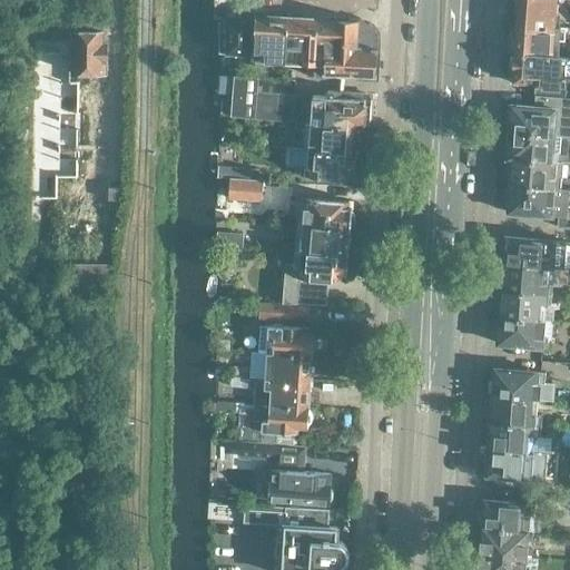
[(554,0),(514,0),(516,3),(517,8),(516,23),(553,27),(554,0)]
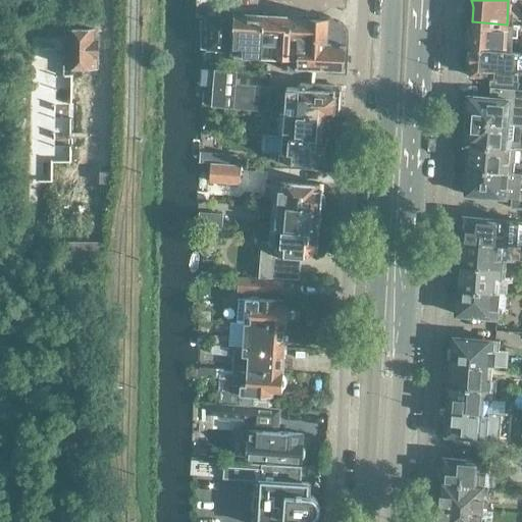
[(261,55),(263,15),(236,14),(235,20),(233,53),(261,55)]
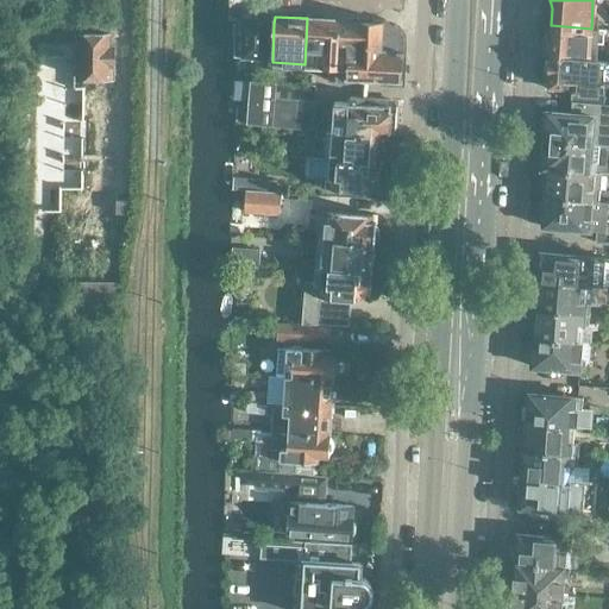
[(337,67),(338,20),(307,18),(305,64),(337,67)]
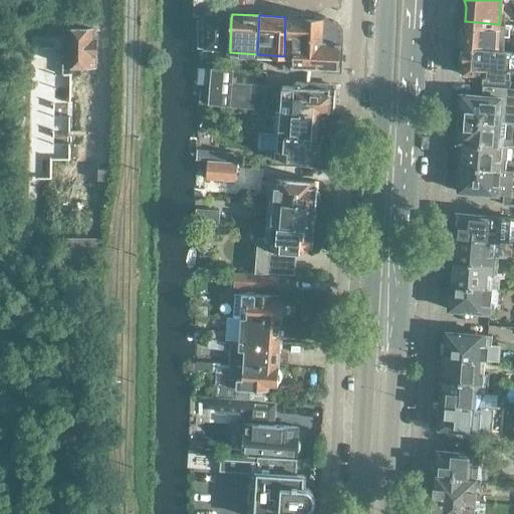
[(226,48),(226,22),(226,16),(205,16),(206,48),(226,48)]
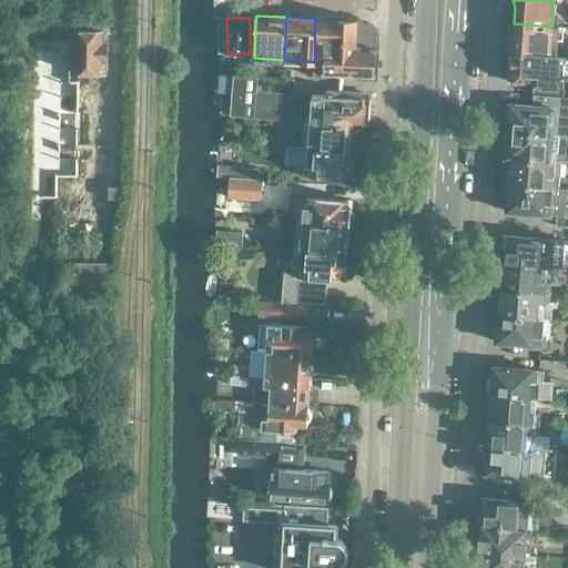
[(336,20),(315,19),(314,62),(313,78),(324,78),(324,74),(324,50),(342,51),(342,41),(376,42),(376,32),(371,26),(363,21),(354,21),(354,19),(336,18),(336,20)]
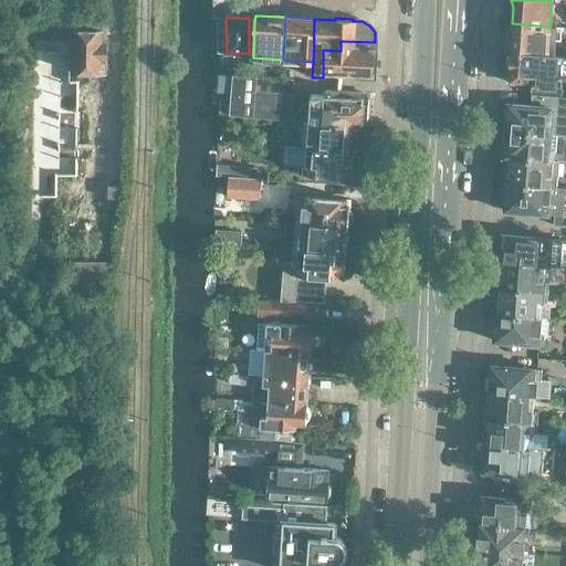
[(556,27),(549,27),(512,23),(511,38),(509,41),(509,44),(511,49),(510,52),(558,56),(558,54),(554,53),(556,27)]
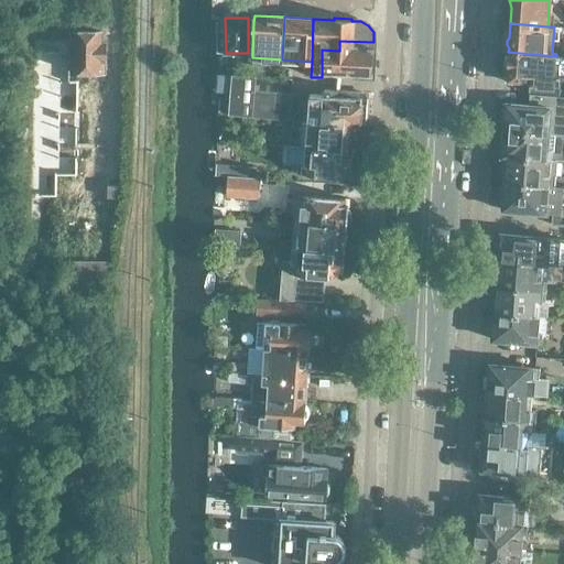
[(105,42),(101,42),(101,32),(73,32),(72,72),(74,72),(74,95),(102,95),(102,72),(105,72),(105,42)]
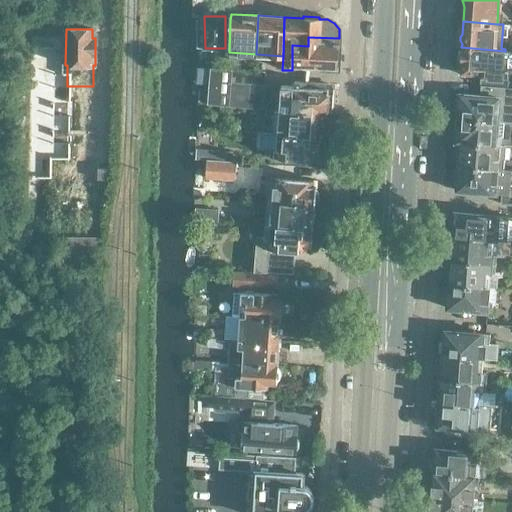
[(338,51),(337,50),(336,50),(337,46),(339,46),(339,38),(308,37),(308,46),(292,45),(292,67),(336,69),(337,53),(338,53),(338,52),(338,51)]
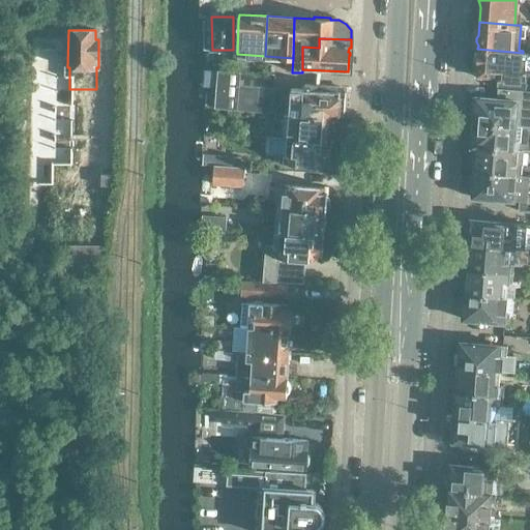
[(529,54),(523,54),(523,53),(477,49),(477,56),(474,58),(473,62),(474,62),(476,64),(476,77),(498,79),(498,88),(525,90),(525,69),(529,69),(529,54)]
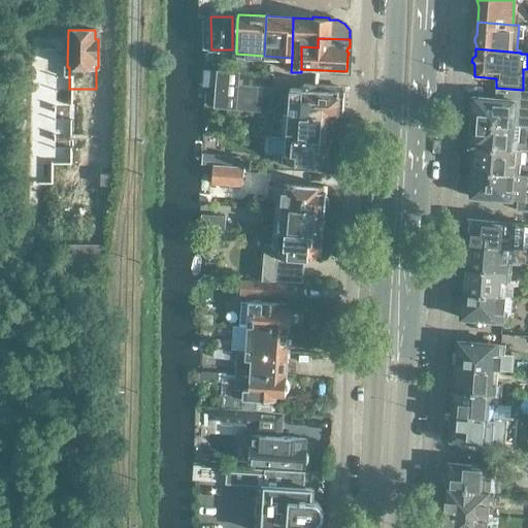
[(218,71),(215,107),(271,111),(274,75),(218,71)]
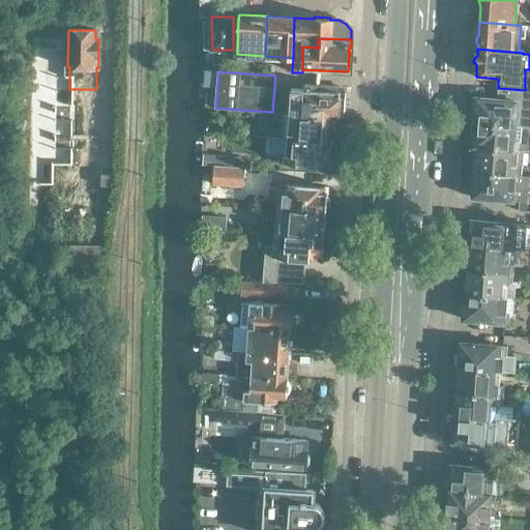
[(344,115),(346,99),(339,98),(340,87),(320,85),(319,85),(304,84),(303,90),(292,90),(290,114),(333,117),(336,117),(337,117),(337,116),(345,116),(345,115),(344,115)]
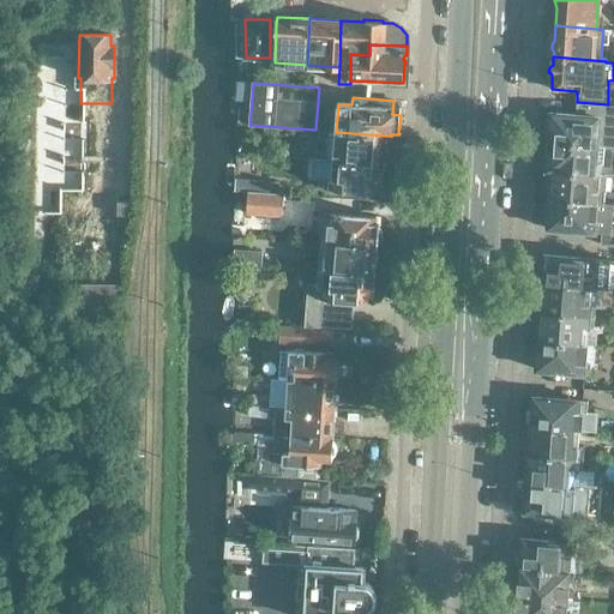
[(613,104),(608,104),(577,102),(576,114),(551,112),(548,143),(606,146),(613,146),(613,104)]
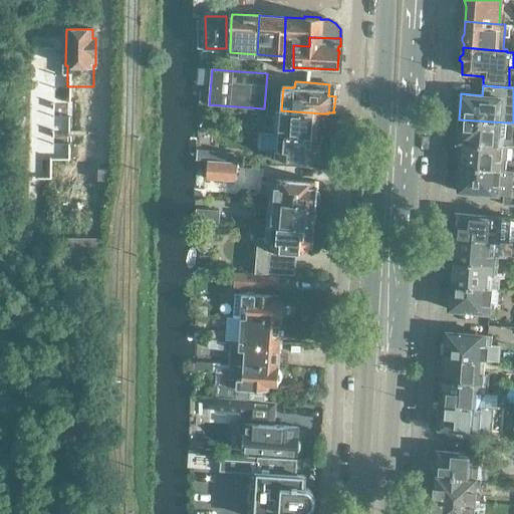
[(321,138),(323,113),(281,110),(279,135),(321,138)]
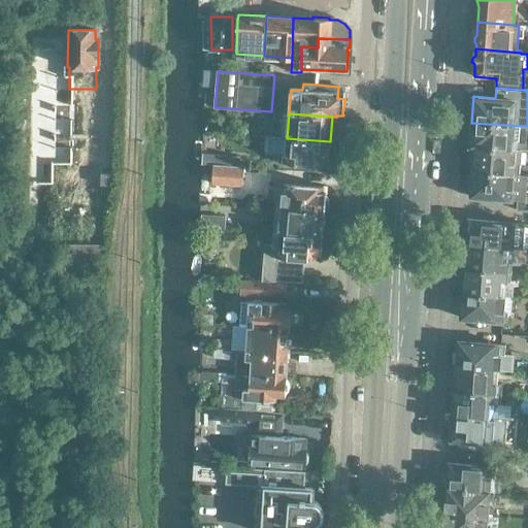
[(520,140),(521,126),(471,123),(469,146),(474,146),(517,151),(518,139),(520,140)]
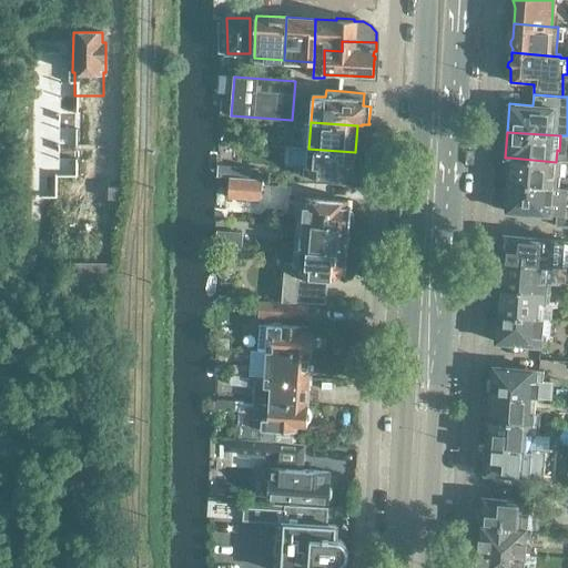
[(355,154),(355,152),(308,149),(307,165),(301,165),(300,175),(350,178),(350,171),(353,172),(354,169),(357,165),(357,159),(355,154)]
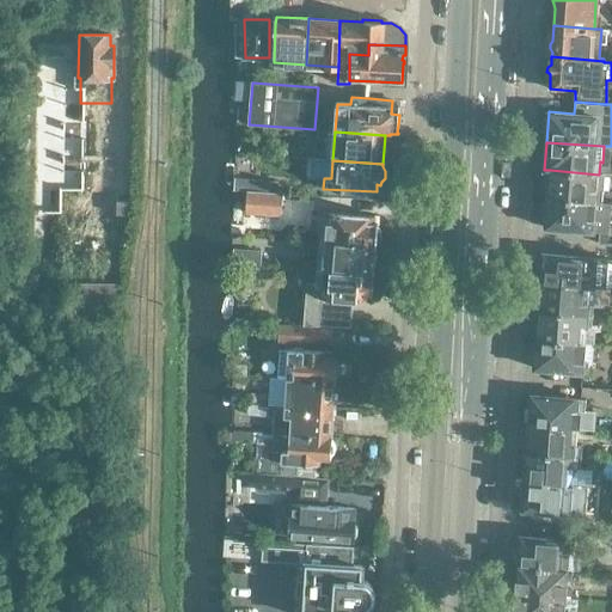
[(605,175),(599,175),(550,170),(548,199),(593,202),(593,200),(603,200),(605,175)]
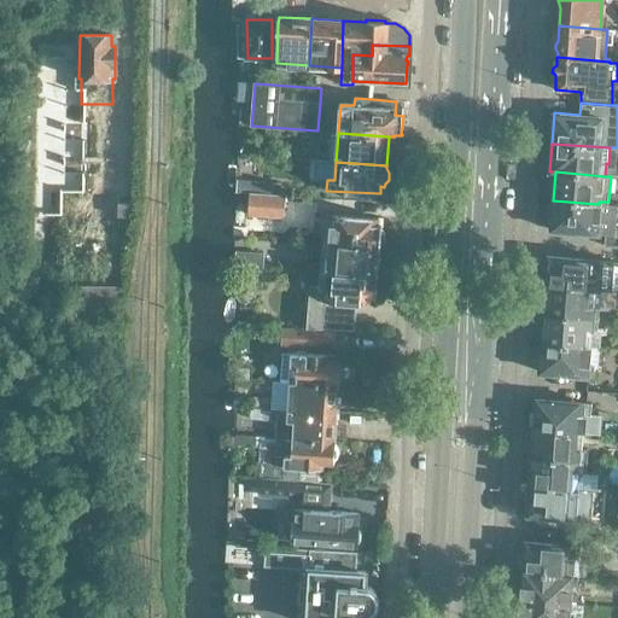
[(257,182),(257,193),(280,194),(281,184),(257,182)]
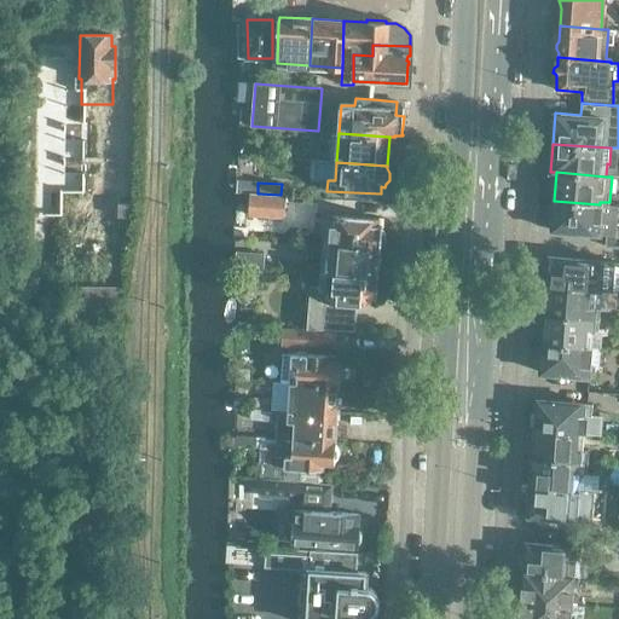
[(284,218),(285,196),(250,194),(249,214),(284,218)]
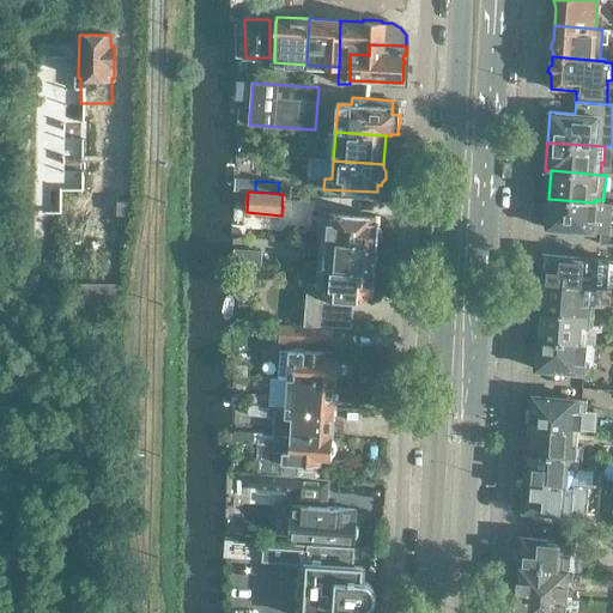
[(593,219),(594,202),(548,199),(546,228),(600,232),(601,220),(593,219)]
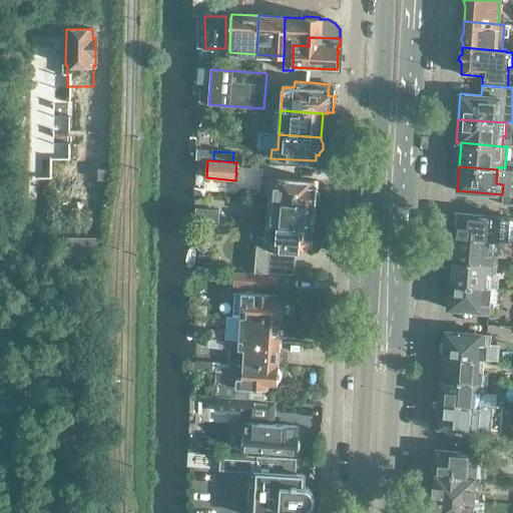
[(269,187),(268,201),(315,205),(316,202),(319,199),(319,193),(317,189),(317,186),(314,186),(314,180),(275,177),(274,187),(269,187)]
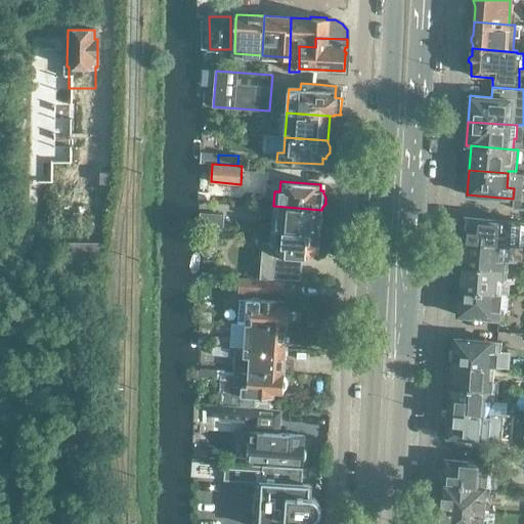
[(319,233),(321,210),(273,206),(270,229),(276,229),(319,233)]
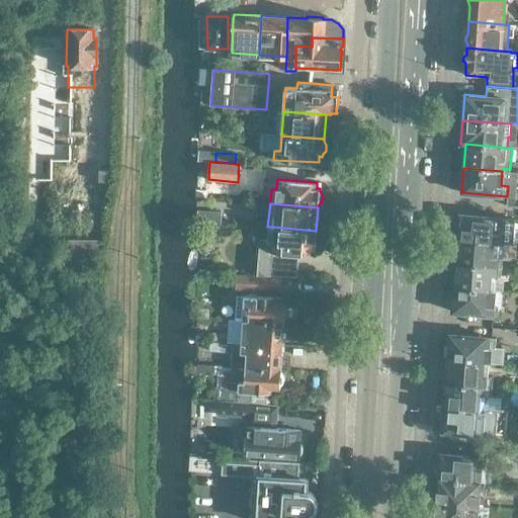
[(198,211),(197,223),(221,225),(222,213),(198,211)]
